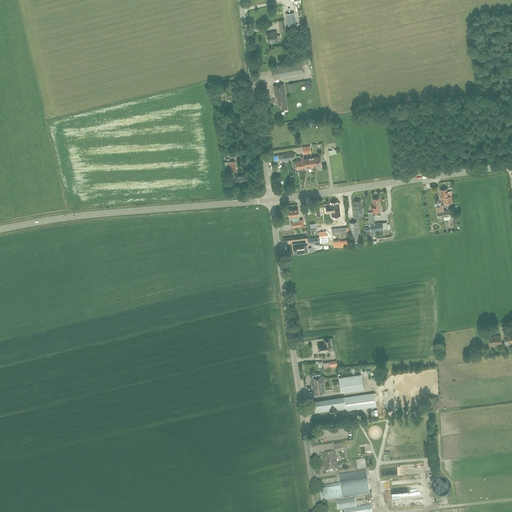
[(283,11),(284,19),(296,18),(294,10),(283,11)]
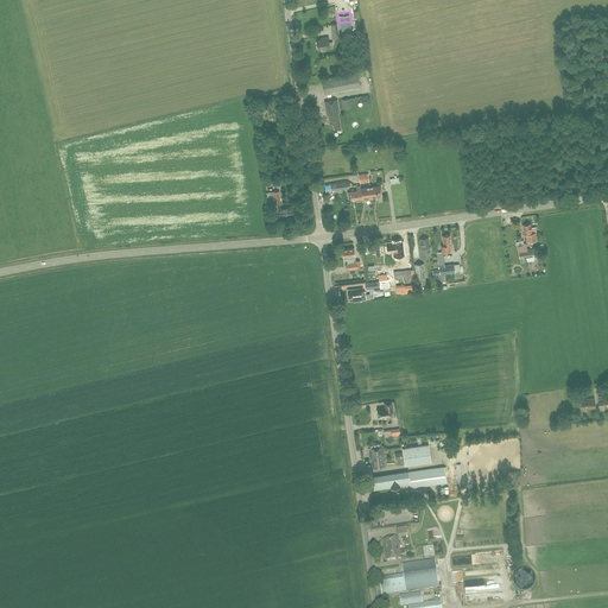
[(334,48),(333,42),(329,43),(328,37),(323,38),(323,39),(316,40),(317,50),(334,48)]
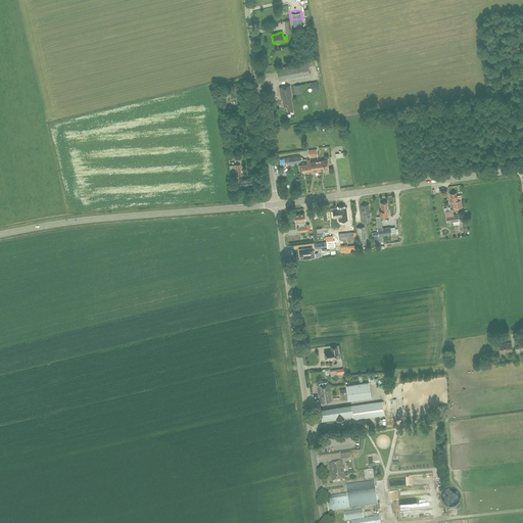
[(279,82),(310,76),(307,63),(276,68),(279,82)]
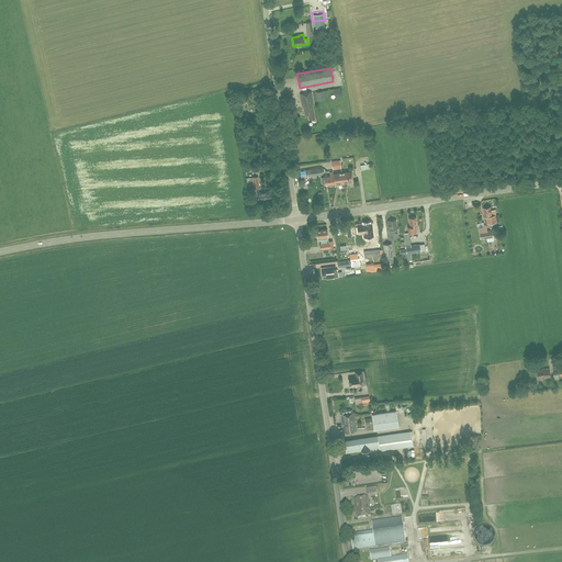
[(315,119),(312,104),(314,104),(312,92),(300,94),(302,107),(303,107),(305,114),(308,114),(310,120),(315,119)]
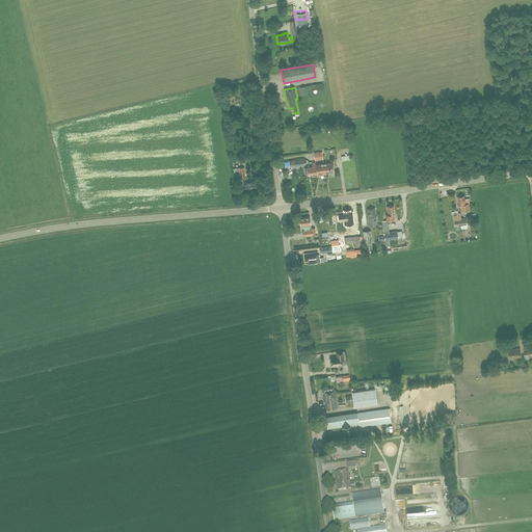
[(323,163),(325,175),(335,174),(333,162),(323,163)]
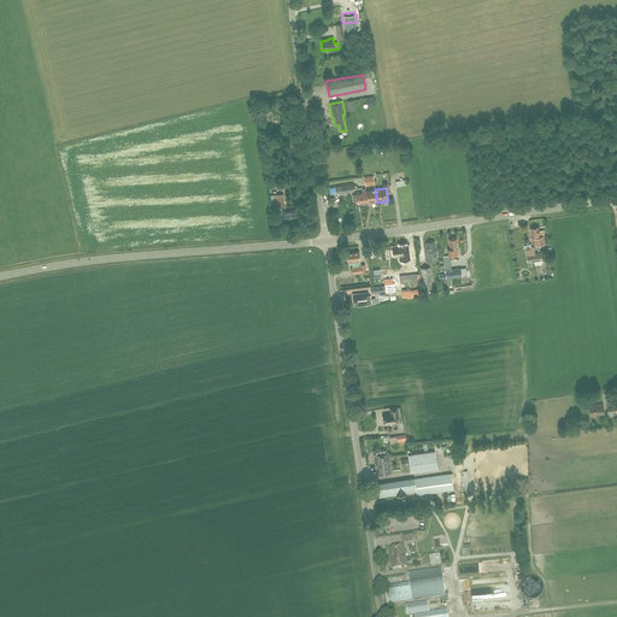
[(366,195),(365,191),(365,189),(362,189),(363,194),(356,194),(356,195),(353,197),(353,203),(356,201),(357,203),(364,203),(364,204),(368,204),(368,203),(369,203),(369,200),(369,199),(370,199),(371,199),(370,194),(366,195)]
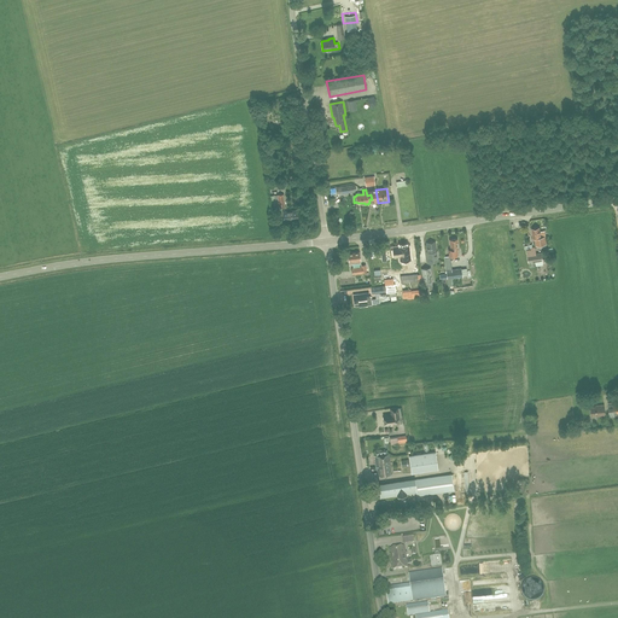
[(368,204),(378,203),(375,190),(366,191),(367,196),(371,194),(372,199),(371,199),(369,199),(369,200),(369,203),(368,203),(368,204)]
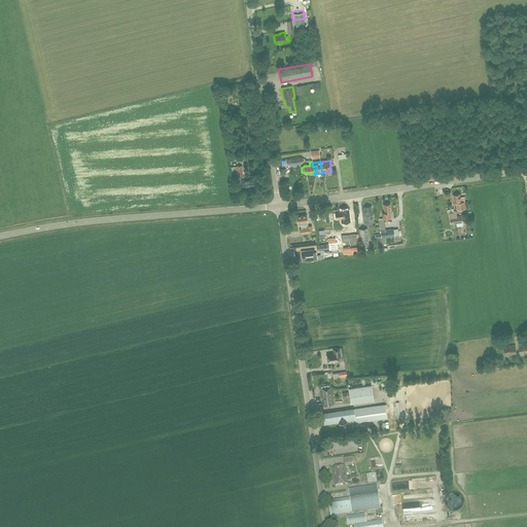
[(238,177),(243,177),(241,166),(230,167),(231,177),(235,177),(238,177)]
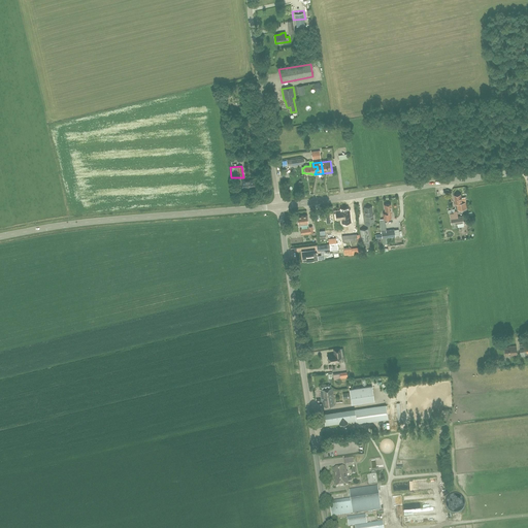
[(242,189),(255,188),(254,179),(241,180),(242,189)]
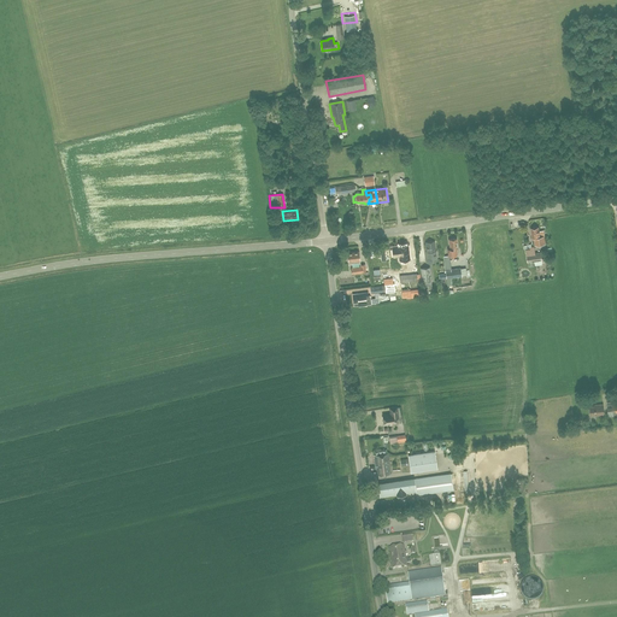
[(535,246),(539,245),(545,244),(544,236),(540,238),(539,228),(530,229),(533,239),(534,239),(535,246)]
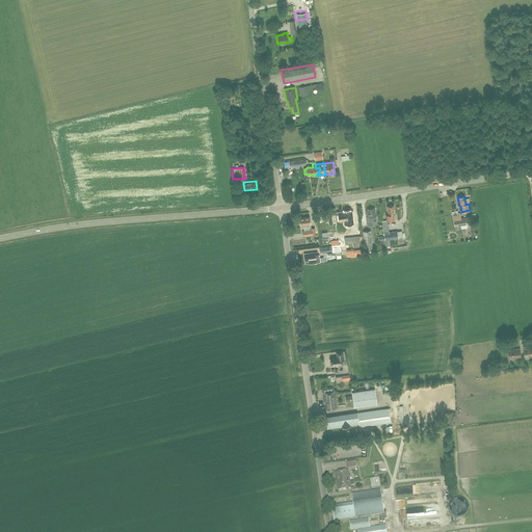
[(387,220),(394,219),(393,214),(395,214),(394,206),(387,207),(388,215),(386,215),(387,220)]
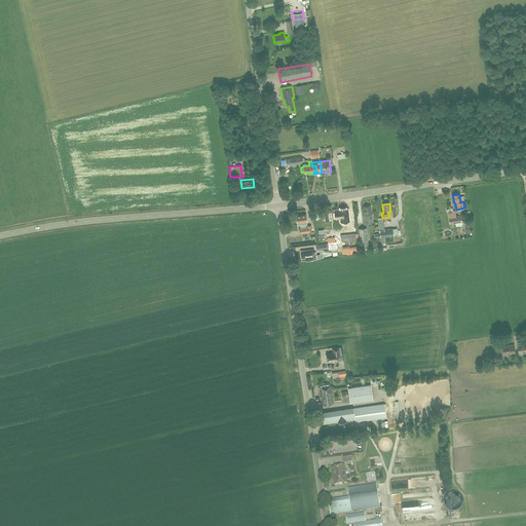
[(364,224),(373,223),(372,215),(370,205),(363,207),(364,215),(363,215),(364,224)]
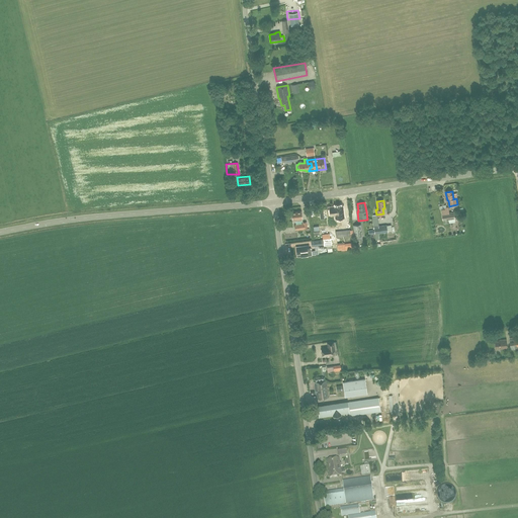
[(344,218),(343,210),(343,209),(342,205),(334,206),(334,207),(329,208),(330,214),(335,214),(336,219),(339,219),(344,218)]
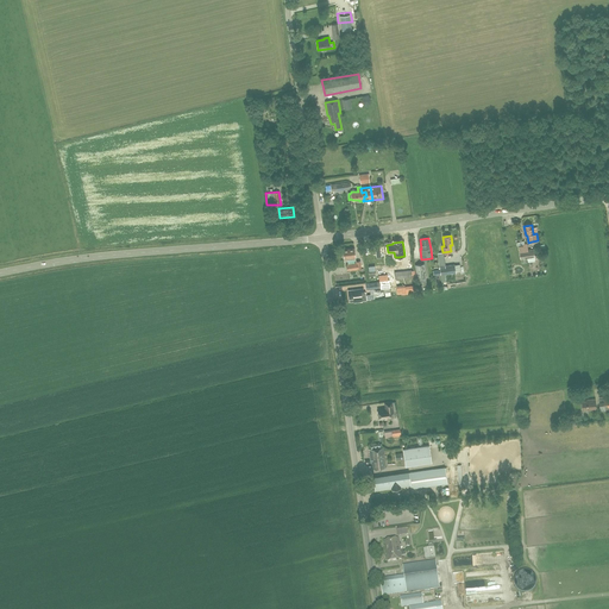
[(356,259),(355,248),(343,250),(344,255),(343,255),(343,258),(344,258),(346,258),(346,261),(356,259)]
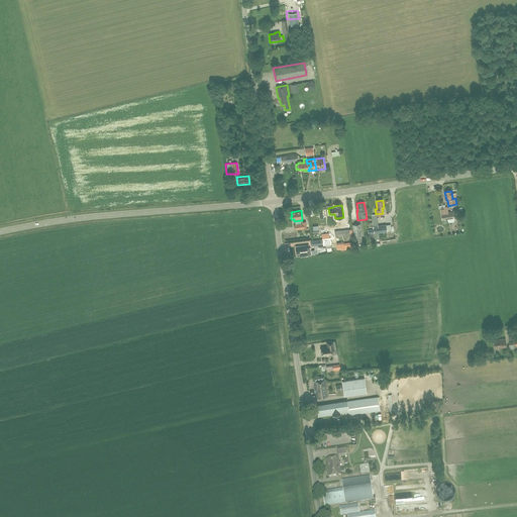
[(375,233),(378,233),(387,231),(386,225),(378,226),(376,215),(372,215),(375,233)]
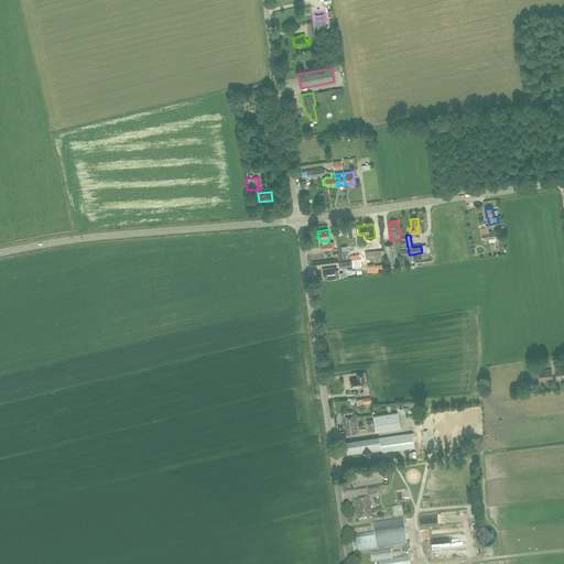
[(322,251),(335,249),(334,241),(329,242),(329,243),(321,245),(322,251)]
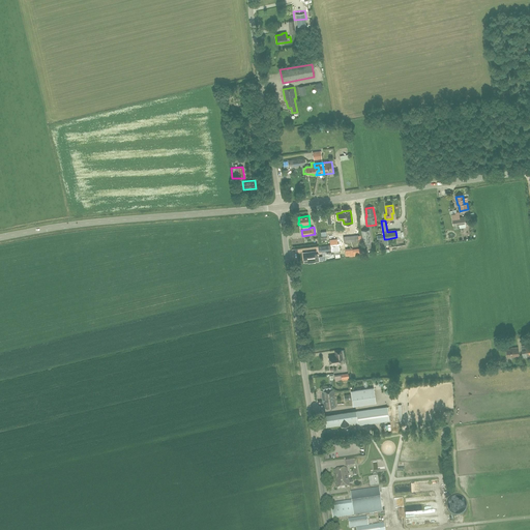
[(362,248),(371,248),(370,230),(361,230),(362,248)]
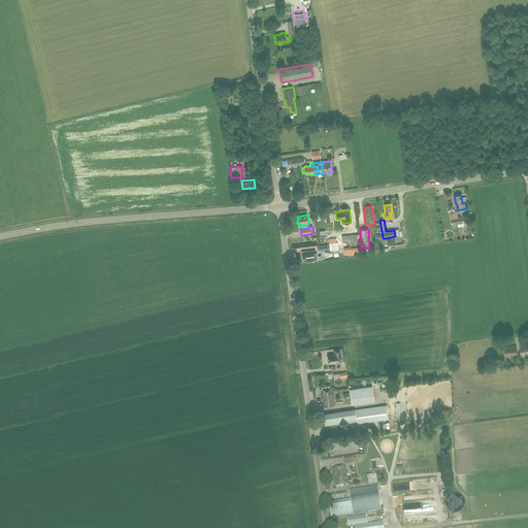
[(317,245),(318,251),(337,249),(337,242),(329,243),(329,244),(317,245)]
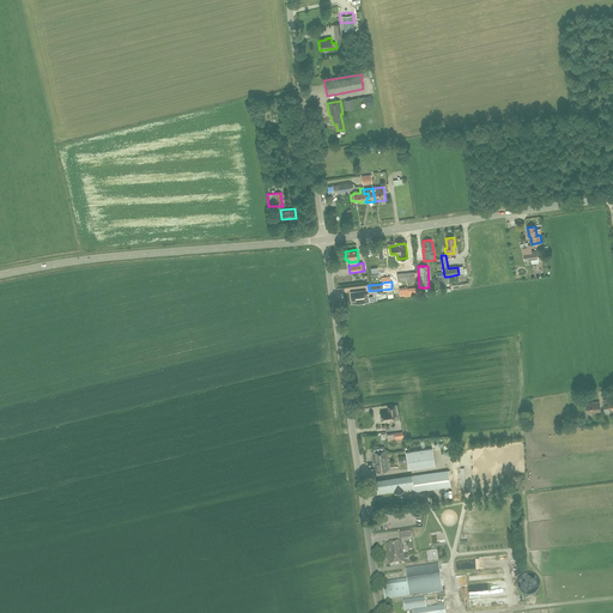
[(408,289),(408,286),(399,287),(400,296),(404,296),(404,297),(408,296),(408,295),(418,295),(418,290),(416,290),(416,287),(408,289)]
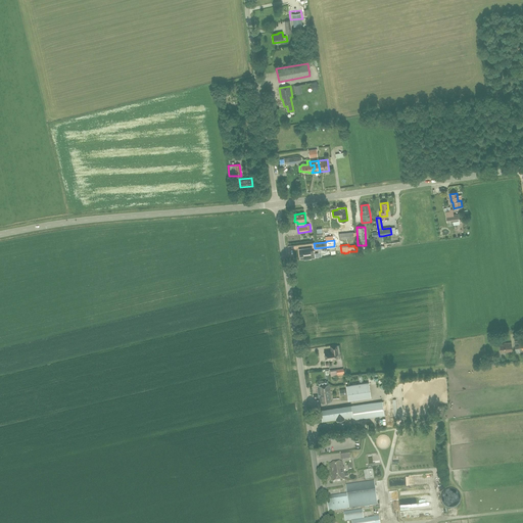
[(312,251),(312,248),(310,248),(298,249),(299,256),(303,256),(304,260),(315,258),(315,254),(314,251),(312,251)]
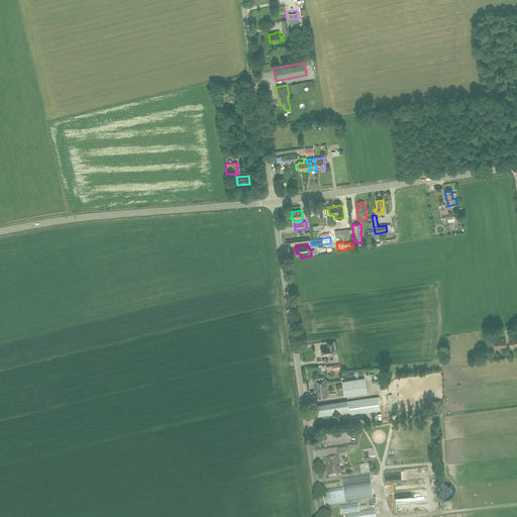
[(495,349),(506,347),(505,338),(498,339),(498,340),(494,340),(495,349)]
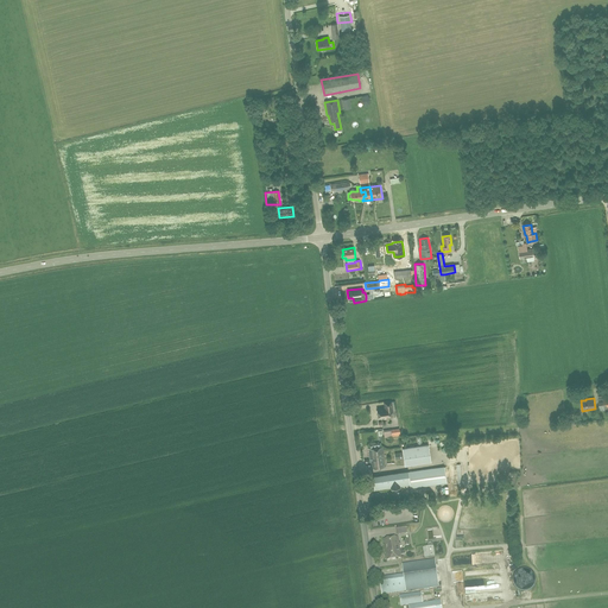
[(379,418),(391,417),(390,412),(392,412),(391,401),(384,403),(385,407),(378,409),(379,418)]
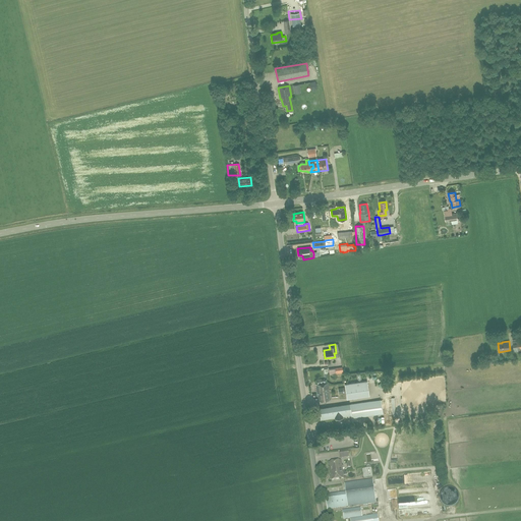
[(347,399),(369,396),(367,381),(344,384),(347,399)]
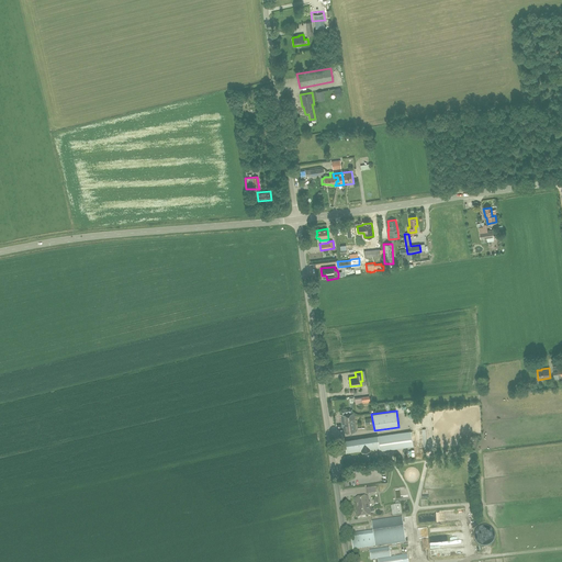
[(356,431),(353,413),(340,415),(341,425),(343,425),(344,434),(356,431)]
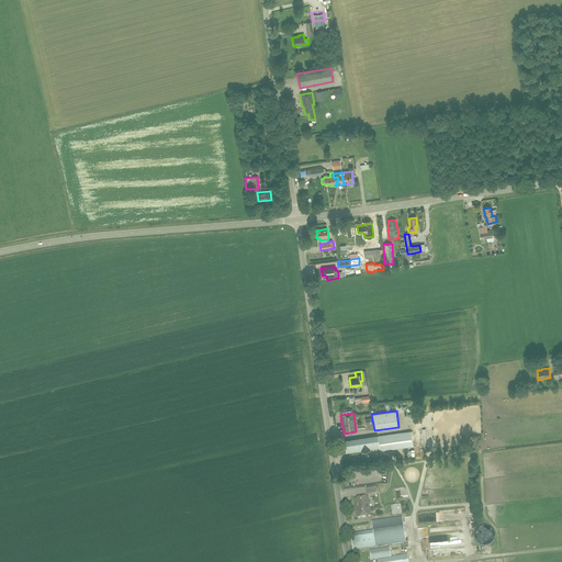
[(379,451),(413,446),(411,431),(345,441),(346,453),(379,448),(379,451)]
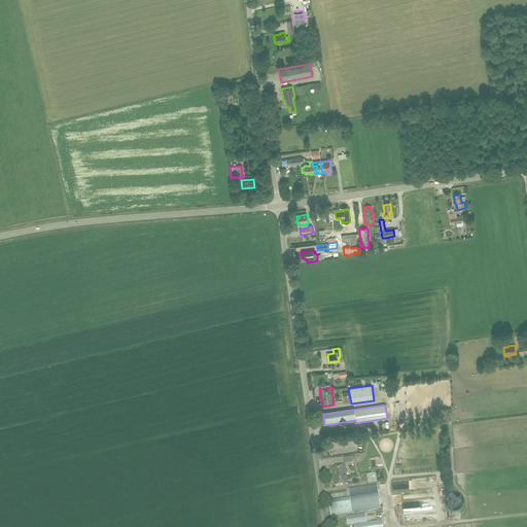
[(345,463),(353,462),(352,455),(343,456),(345,463)]
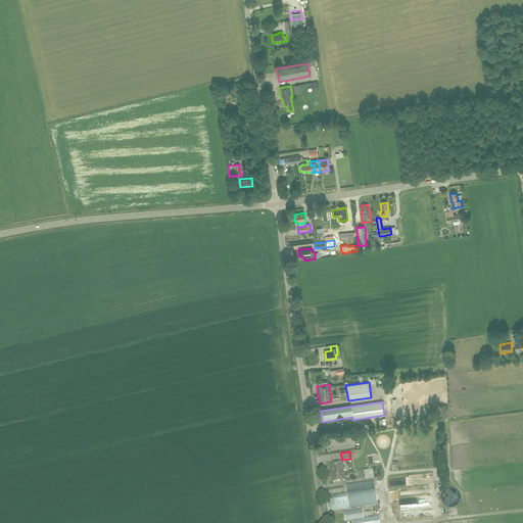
[(344,474),(347,474),(347,473),(344,473),(342,462),(330,464),(332,476),(336,476),(335,475),(338,475),(339,475),(339,474),(340,474),(340,475),(344,474)]
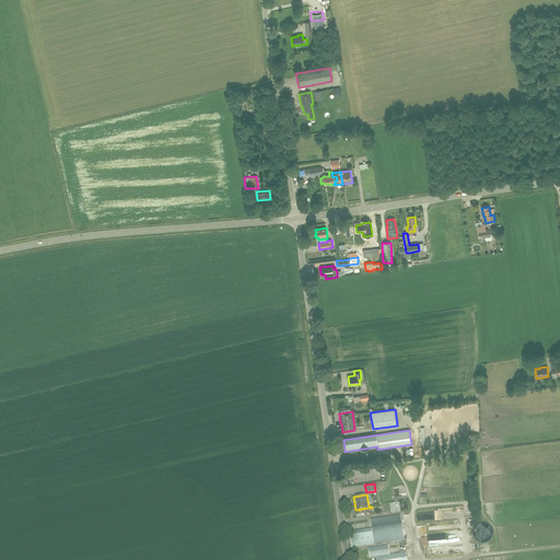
[(352,548),(404,540),(400,516),(371,520),(372,531),(350,534),(352,548)]
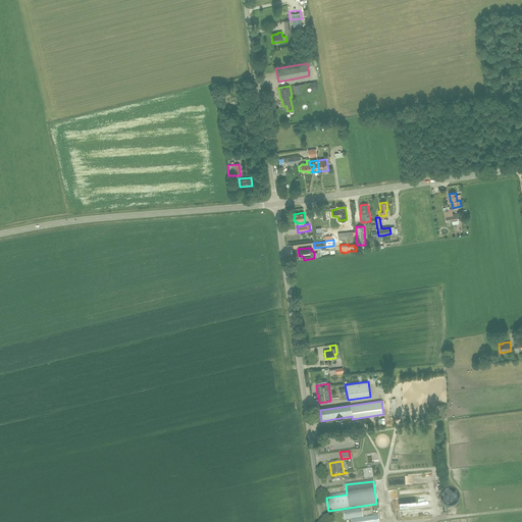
[(351,519),(351,521),(378,521),(378,516),(363,518),(362,509),(344,512),(345,520),(351,519)]
